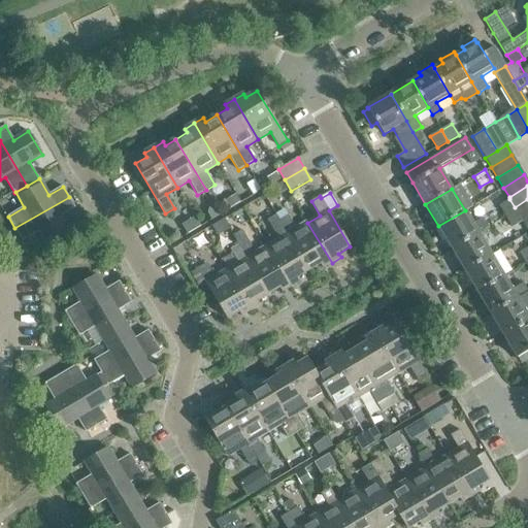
[(61,216),(75,207),(69,197),(14,228),(23,241),(38,231),(46,244),(70,230),(61,216)]
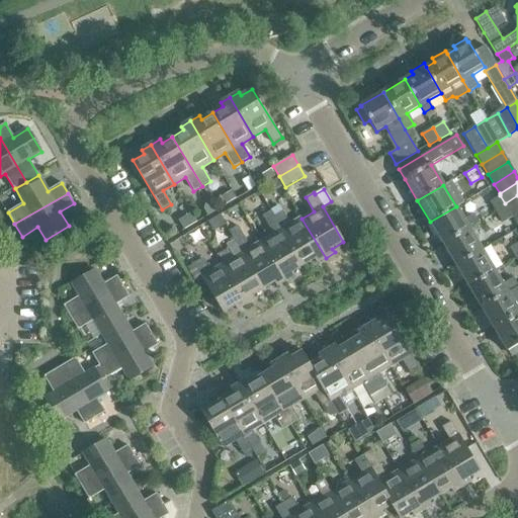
[(507,205),(505,203),(500,195),(490,201),(496,212),(507,205)]
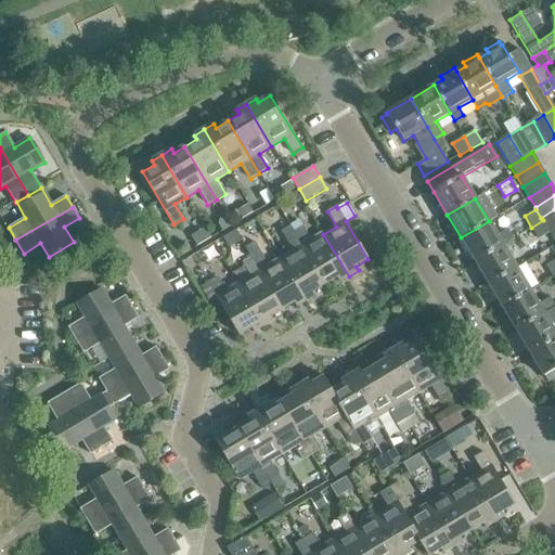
[(554,223),(554,209),(541,218),(543,220),(547,229),(554,223)]
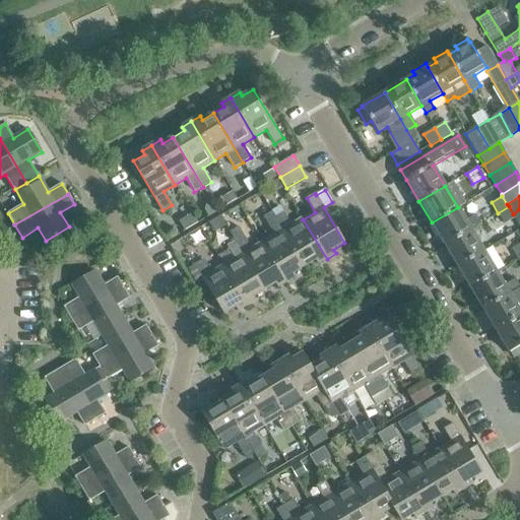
[(504,223),(509,220),(515,217),(513,214),(509,206),(498,213),(504,223)]
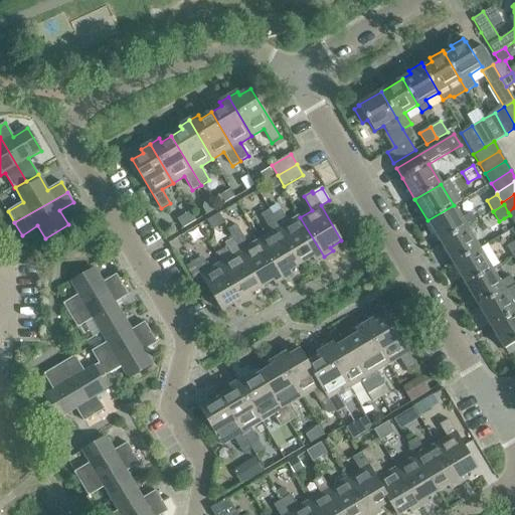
[(461,218),(454,205),(427,220),(440,241),(466,226),(467,226),(475,221),(470,212),(461,218)]
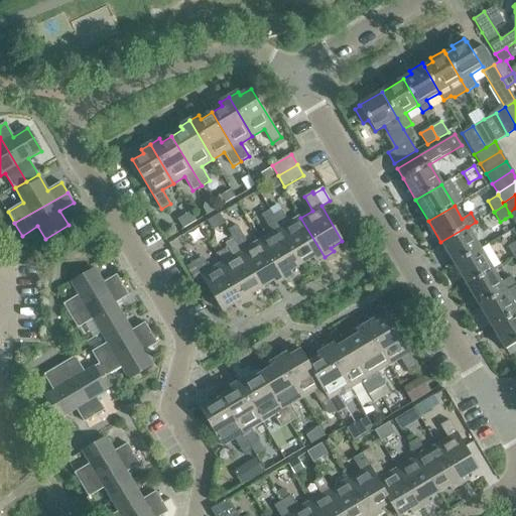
[(273,234),(261,241),(284,280),(293,275),(291,271),(302,265),(273,216),(270,211),(261,215),(273,234)]
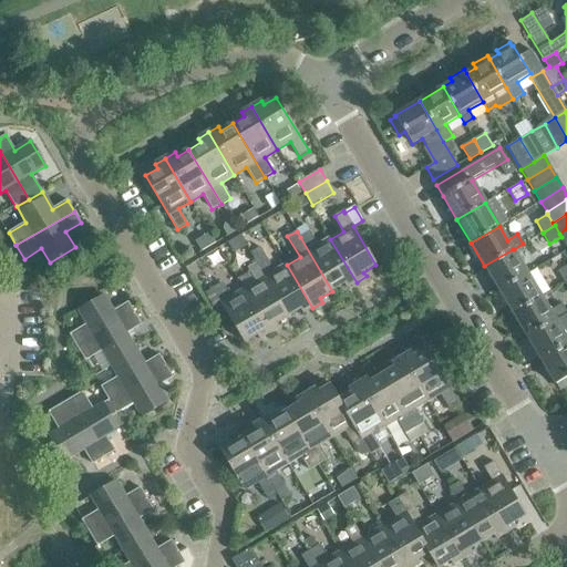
[(309,232),(300,237),(332,291),(343,284),(347,288),(357,282),(330,239),(318,247),(309,232)]
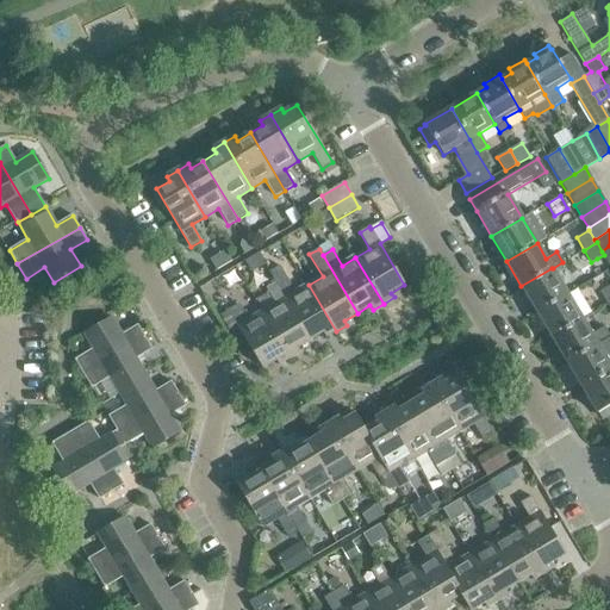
[(259,254),(246,261),(251,273),(265,265),(259,254)]
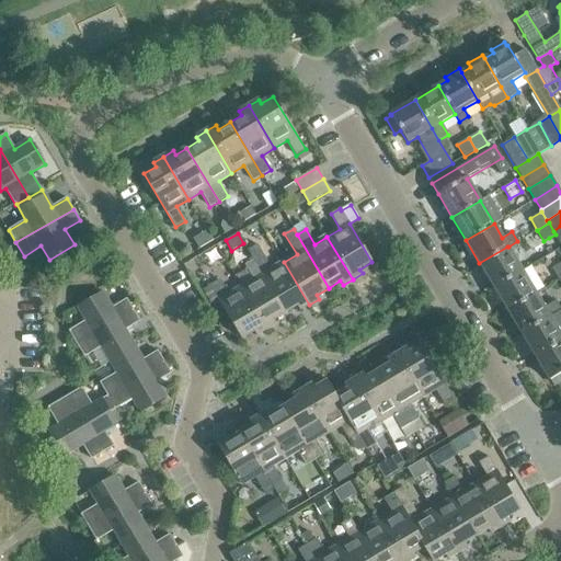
[(254,260),(286,313),(297,307),(299,311),(309,305),(284,262),(272,270),(256,244),(249,250),(254,260)]
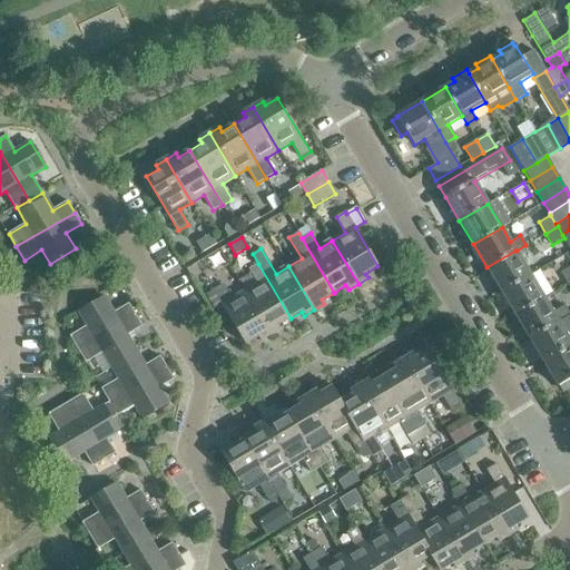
[(516,251),(487,267),(501,291),(530,274),(517,251),(516,251)]
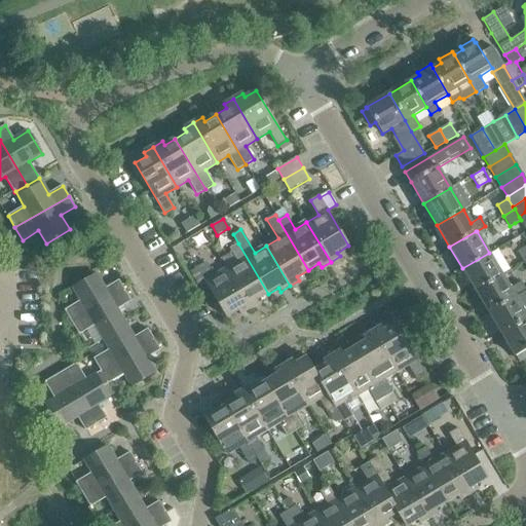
[(227,269),(250,310),(259,304),(257,300),(268,294),(238,243),(230,248),(239,262),(227,269)]
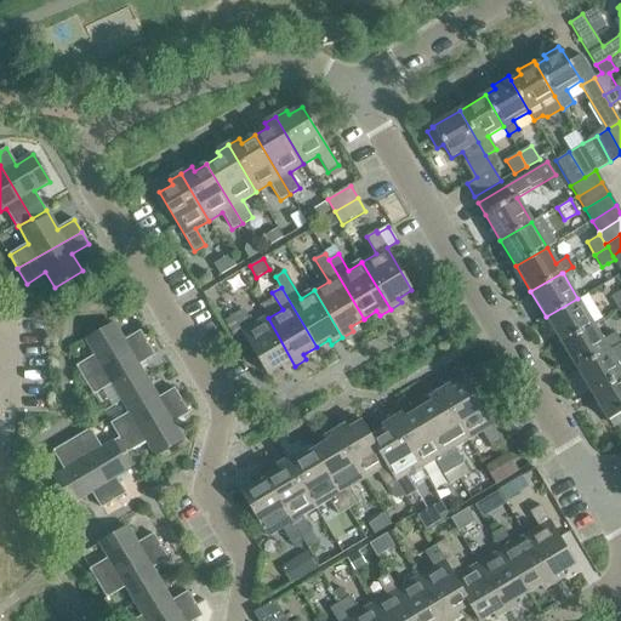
[(619,309),(620,307),(620,290),(610,297),(619,309)]
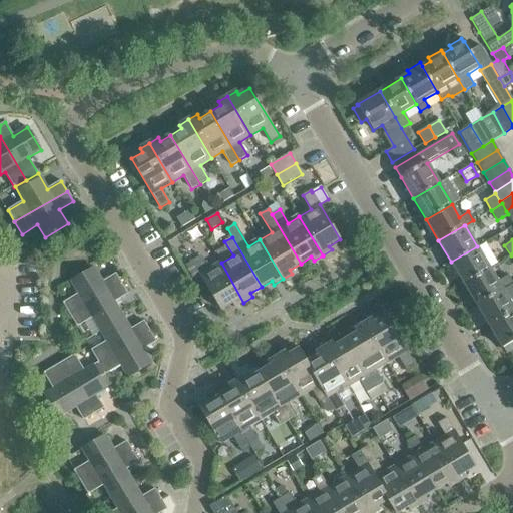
[(489,268),(477,246),(451,262),(463,283),(489,268)]
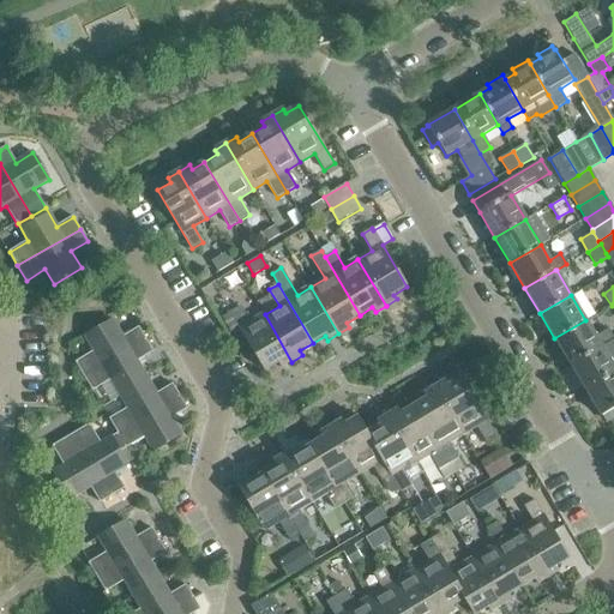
[(278,363),(281,368),(292,362),(265,314),(251,323),(241,306),(221,318),(230,335),(240,330),(265,372),(278,363)]
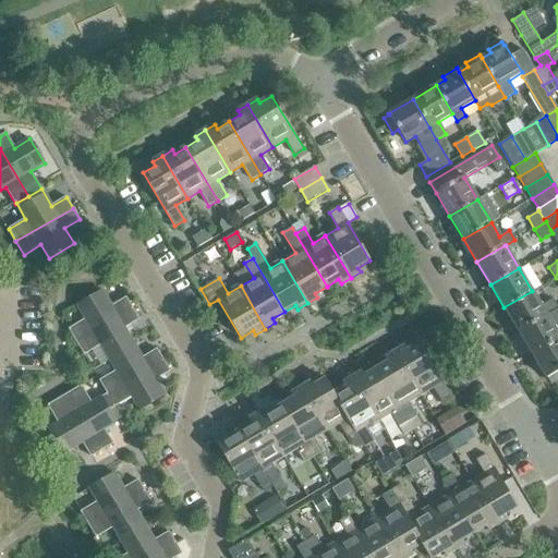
[(111,306),(101,291),(77,306),(85,319),(69,329),(76,342),(132,308),(125,298),(111,306)]
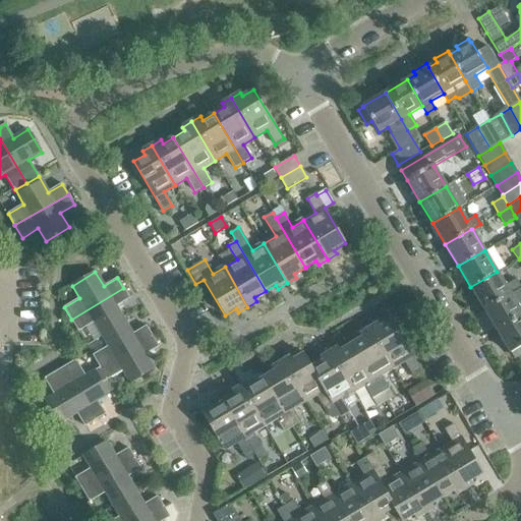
[(470,287),(483,308),(510,293),(511,294),(520,288),(516,279),(506,286),(497,272),(470,287)]
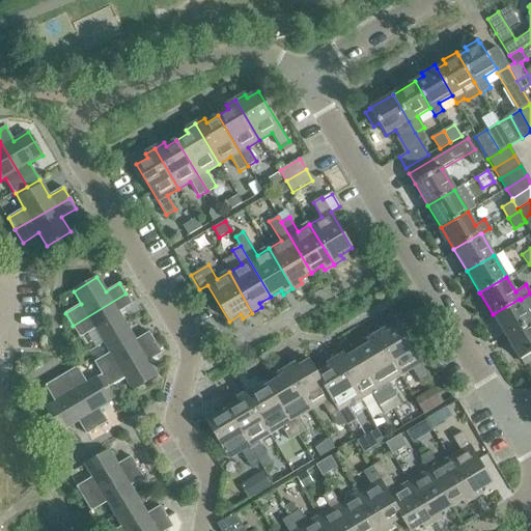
[(95,329),(105,344),(117,337),(113,331),(124,324),(118,312),(132,304),(126,294),(73,326),(80,338),(95,329)]
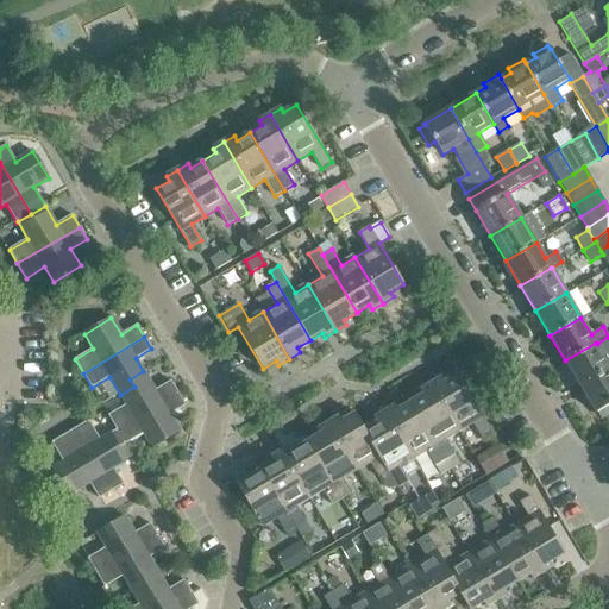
[(608,338),(608,337),(597,344),(596,343),(565,360),(579,385),(608,368),(608,338)]
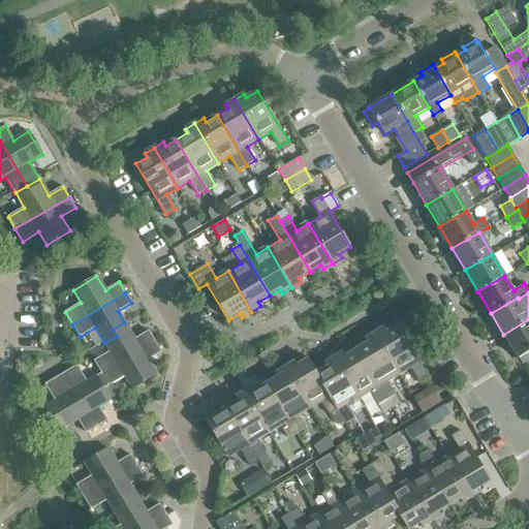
[(528,319),(503,335),(518,359),(519,358),(522,363),(528,359),(528,319)]
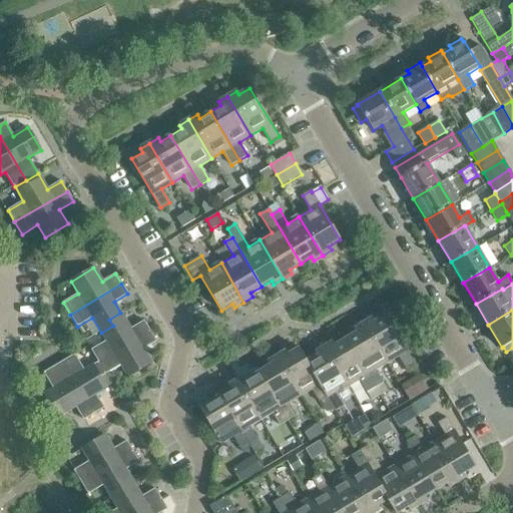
[(113,326),(101,333),(107,341),(91,351),(98,363),(150,332),(144,322),(130,330),(120,313),(109,320),(113,326)]
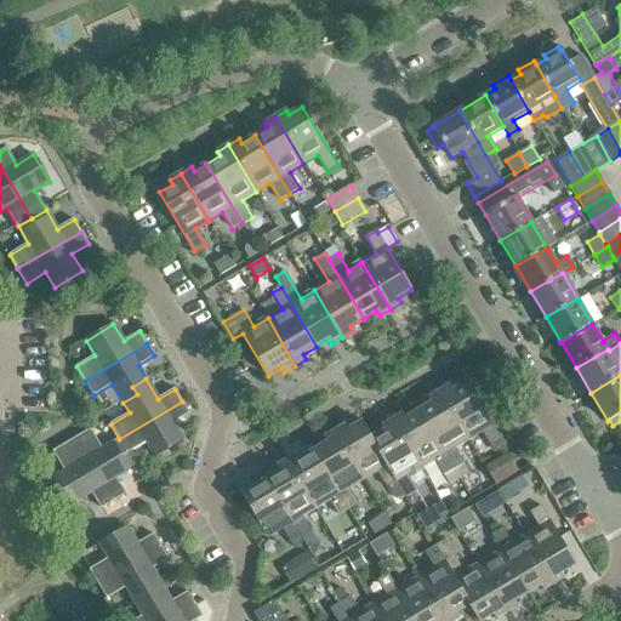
[(501,442),(467,382),(453,389),(450,385),(439,392),(467,439),(480,431),(491,448),(501,442)]
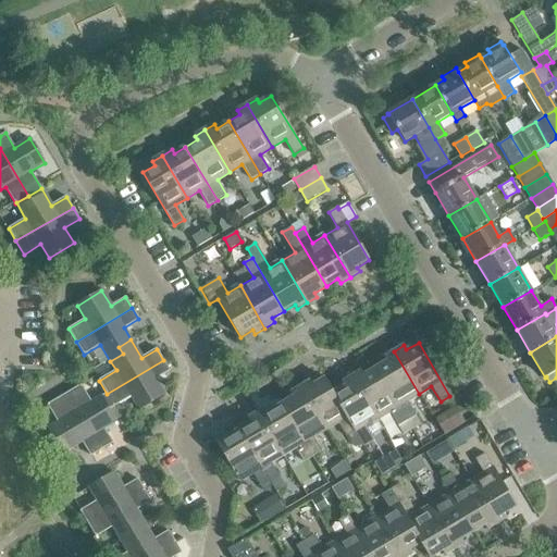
[(407,421),(416,416),(407,401),(419,394),(394,351),(384,357),(386,361),(375,368),(407,421)]
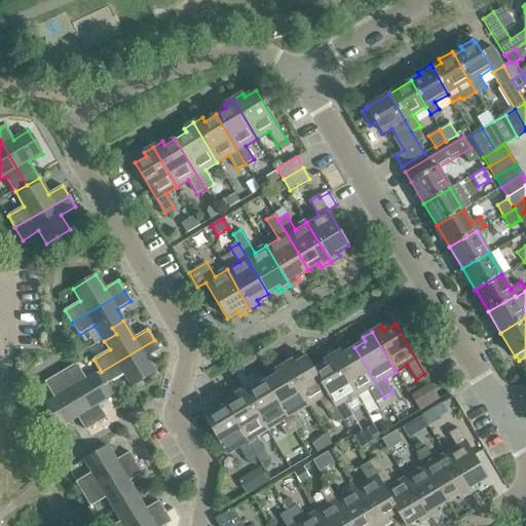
[(154,340),(101,372),(108,383),(124,374),(132,386),(155,373),(146,359),(160,350),(154,340)]
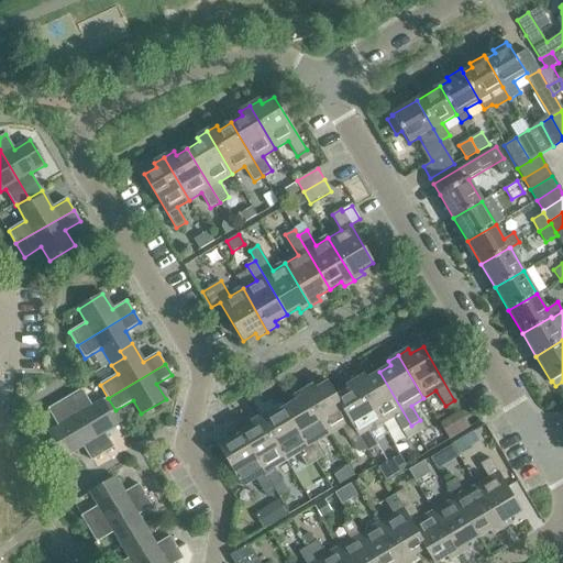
[(411,426),(379,372),(367,378),(365,375),(355,381),(381,423),(393,416),(403,431),(411,426)]
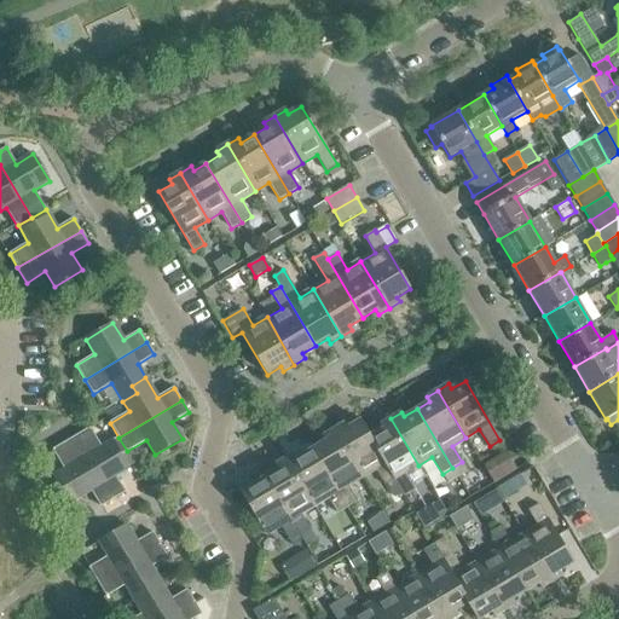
[(404,497),(415,491),(405,474),(418,466),(391,418),(380,424),(382,429),(370,437),(395,479),(394,480),(403,493),(404,497)]
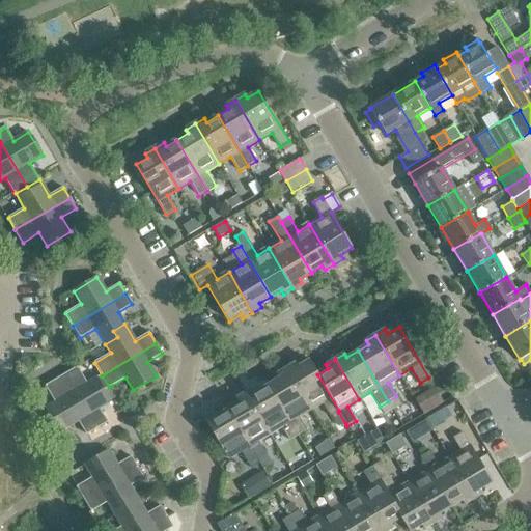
[(317,374),(309,360),(298,367),(296,363),(286,369),(310,410),(322,402),(330,417),(332,416),(339,427),(345,423),(338,412),(339,411),(317,374)]
